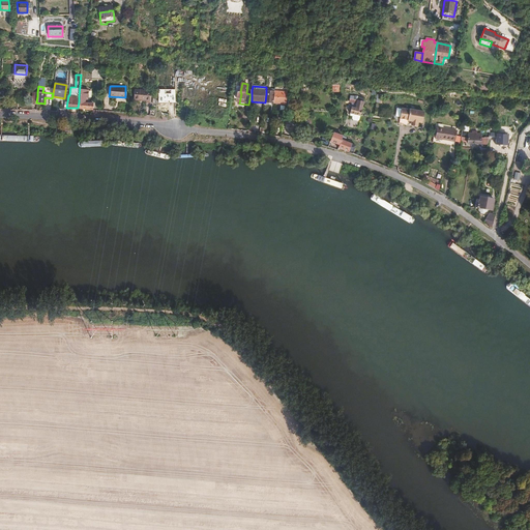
[(150,102),(151,90),(135,88),(134,99),(146,100),(146,102),(150,102)]
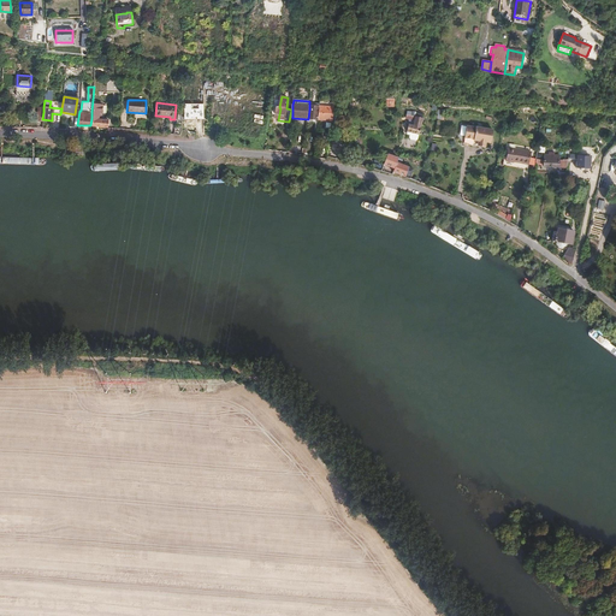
[(309,110),(308,119),(318,120),(319,112),(319,106),(320,104),(315,104),(315,106),(309,106),(309,110)]
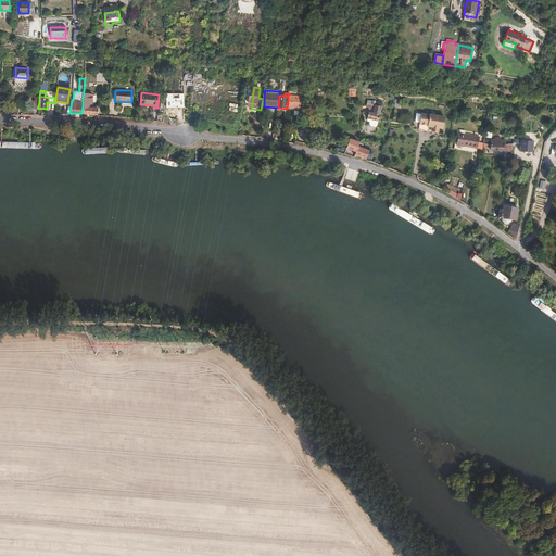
[(299,116),(301,97),(288,96),(288,101),(287,109),(293,109),(293,115),(299,116)]
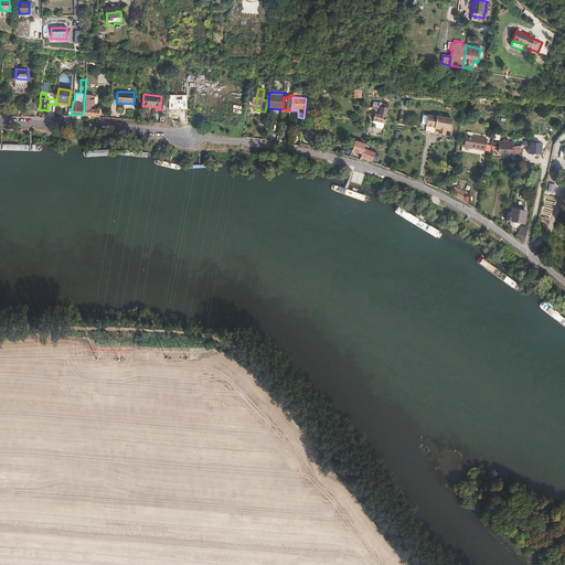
[(83,115),(97,116),(98,110),(89,109),(89,107),(86,107),(87,104),(84,103),(84,108),(83,115)]
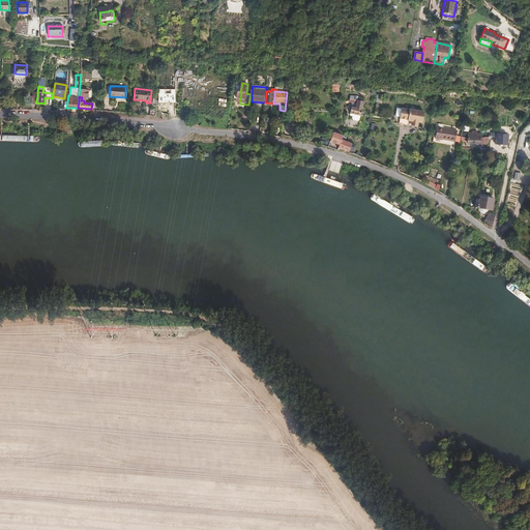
[(350,114),(360,116),(363,101),(357,100),(356,104),(355,109),(351,108),(350,114)]
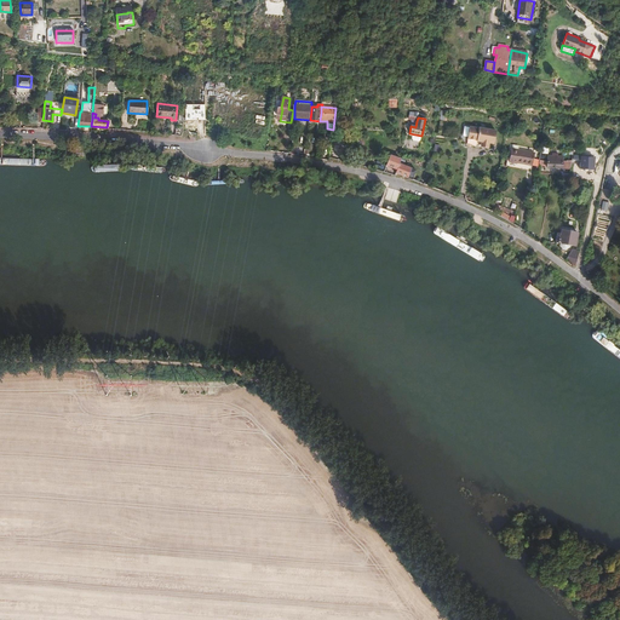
[(480,130),(471,127),(469,139),(477,142),(483,143),(482,148),(489,149),(491,144),(495,145),(498,132),(480,128),(480,130)]
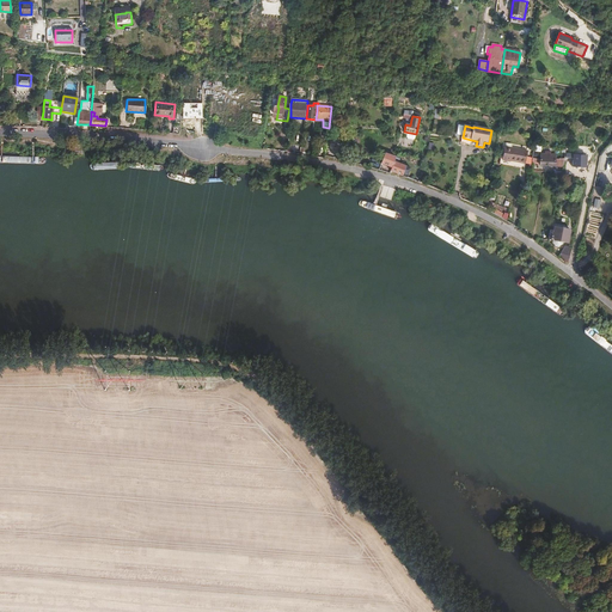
[(536,142),(532,164),(539,165),(539,160),(539,159),(540,152),(542,152),(543,144),(536,142)]
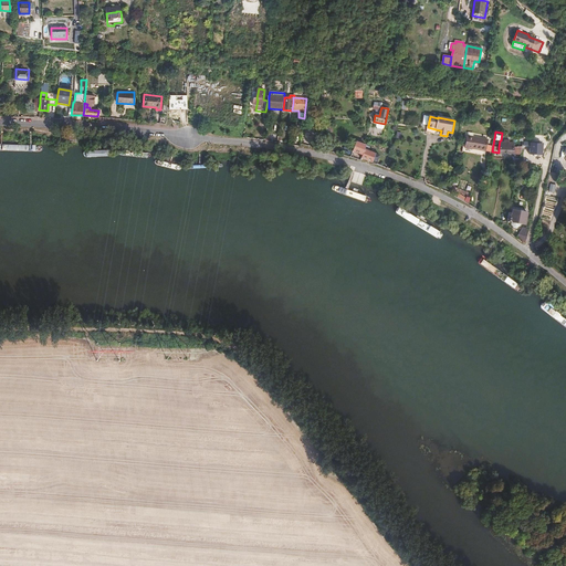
[(485,152),(488,139),(467,135),(464,148),(472,149),(485,152)]
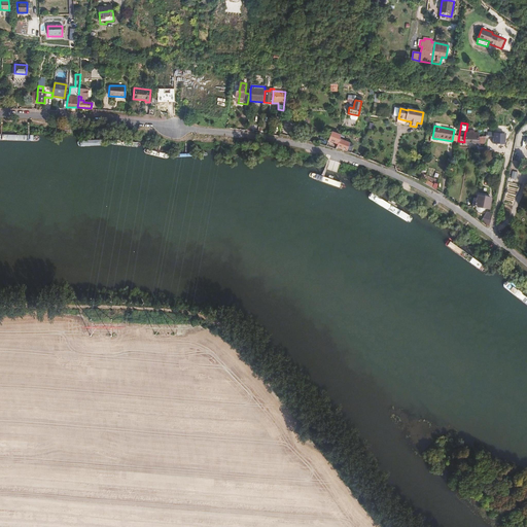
[(478,147),(477,151),(483,152),(487,137),(488,129),(485,129),(483,137),(479,137),(479,134),(475,134),(476,131),(470,131),(470,133),(466,133),(465,143),(482,143),(482,148),(478,147)]
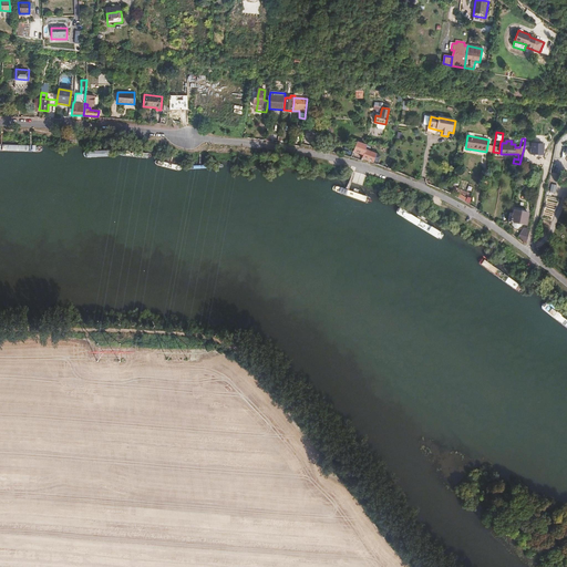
[(531,143),(525,143),(525,146),(531,147),(531,155),(543,155),(543,145),(531,144),(531,143)]
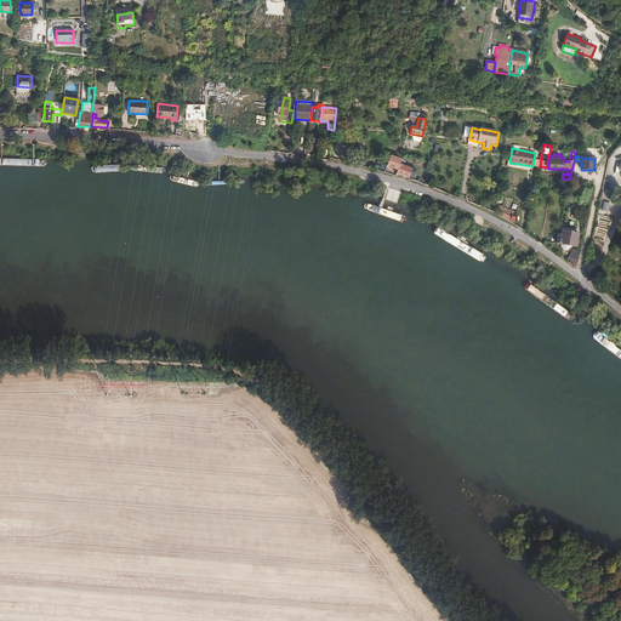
[(397,172),(397,175),(409,178),(412,170),(400,165),(402,163),(400,163),(391,159),(387,169),(397,172)]
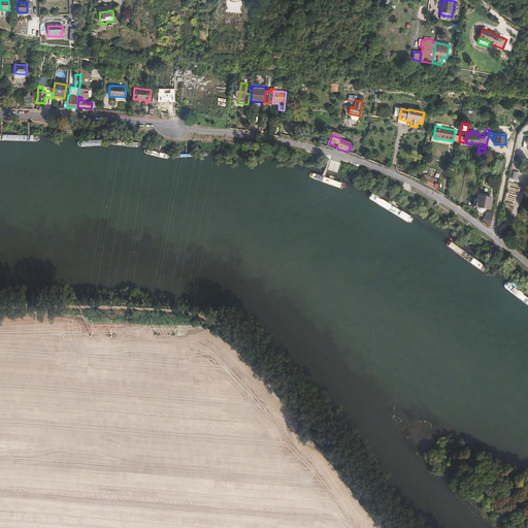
[(337,173),(340,163),(330,160),(327,169),(337,173)]
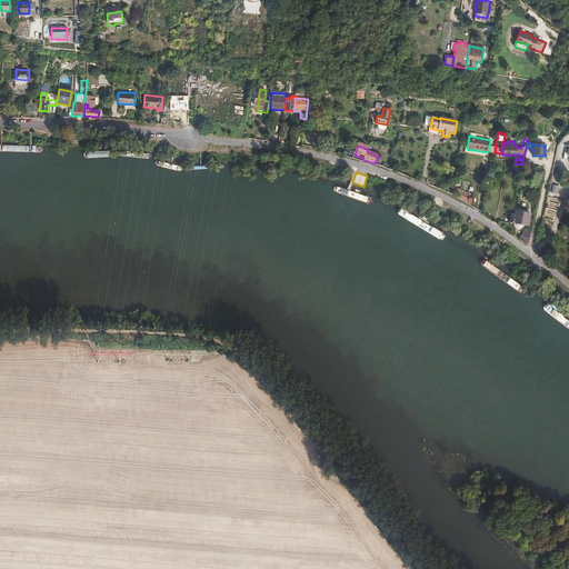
[(563,176),(551,173),(550,181),(562,183),(563,176)]
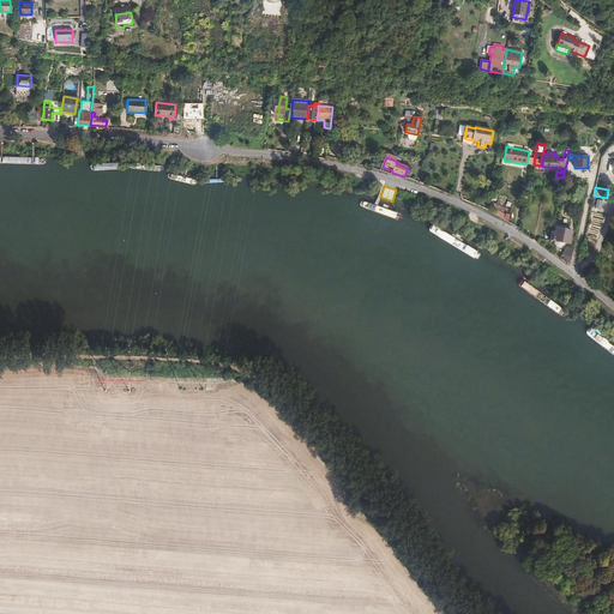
[(591,226),(600,228),(603,218),(595,216),(591,226)]
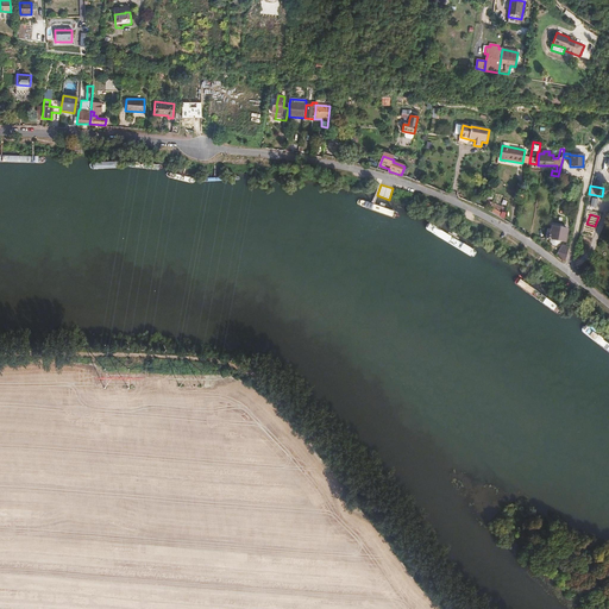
[(546,238),(550,239),(559,242),(565,243),(567,230),(552,226),(551,231),(547,230),(546,238)]
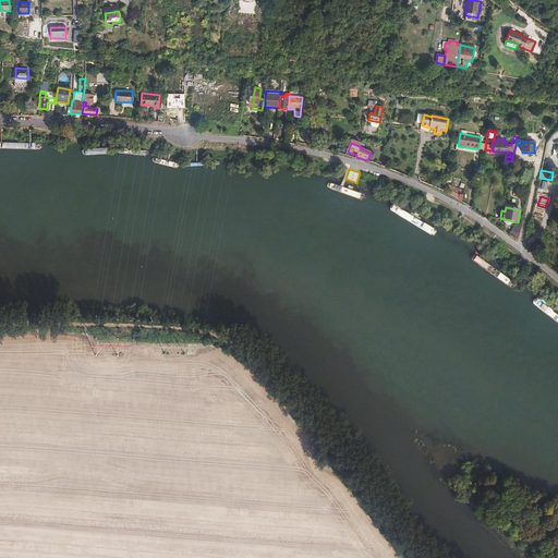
[(544,211),(535,209),(532,217),(542,220),(544,211)]
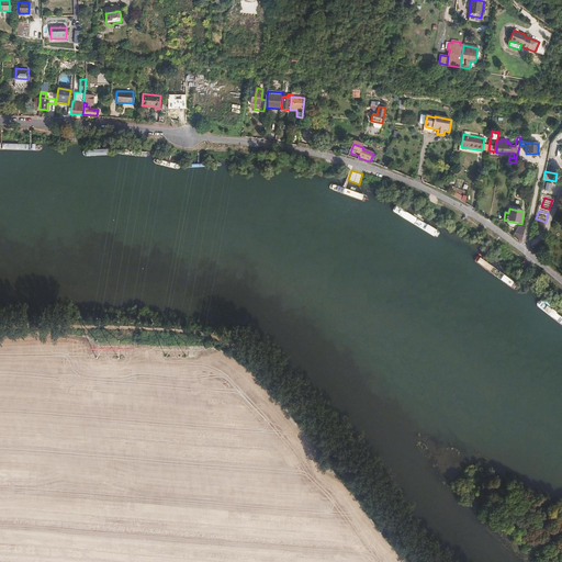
[(518,227),(513,236),(520,243),(524,228),(518,227)]
